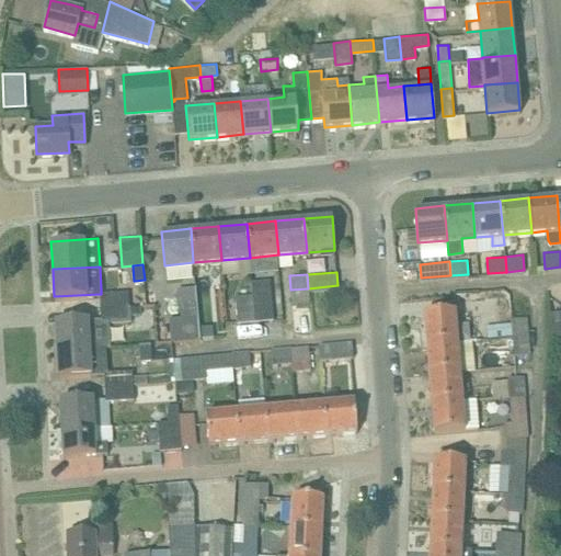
[(268,278),(251,280),(254,319),(272,317),(268,278)]
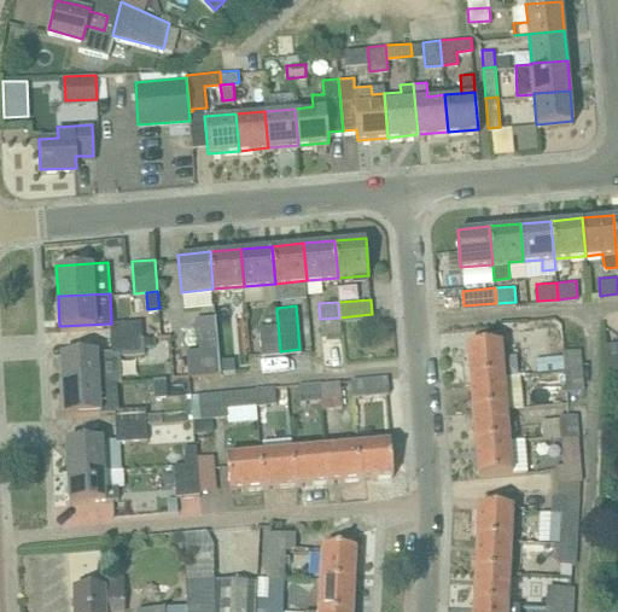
[(280,351),(277,308),(257,309),(261,353),(280,351)]
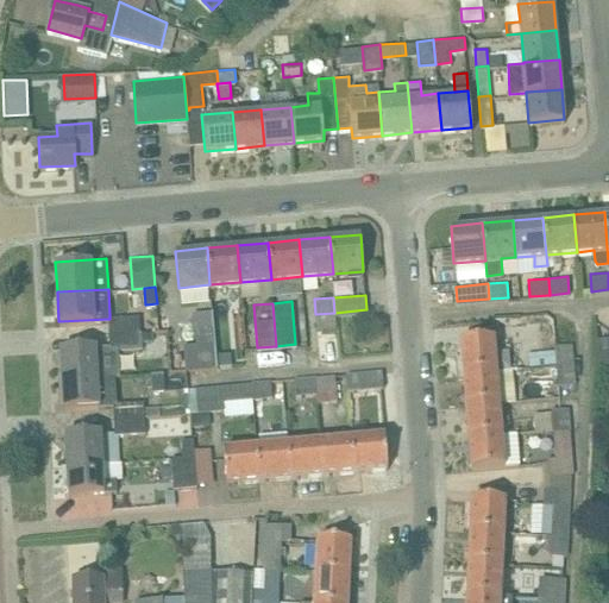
[(219,365),(214,308),(193,311),(196,341),(184,343),(186,368),(219,365)]
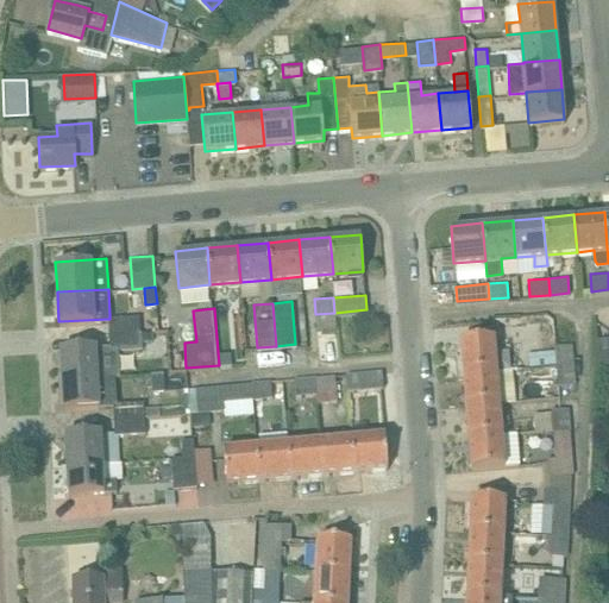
[(158,328),(169,327),(167,313),(157,314),(158,328)]
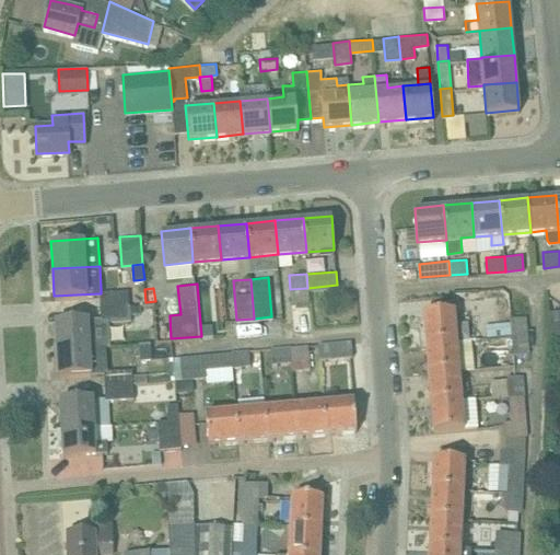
[(101,305),(128,303),(128,289),(101,290),(101,293),(100,293),(101,305)]
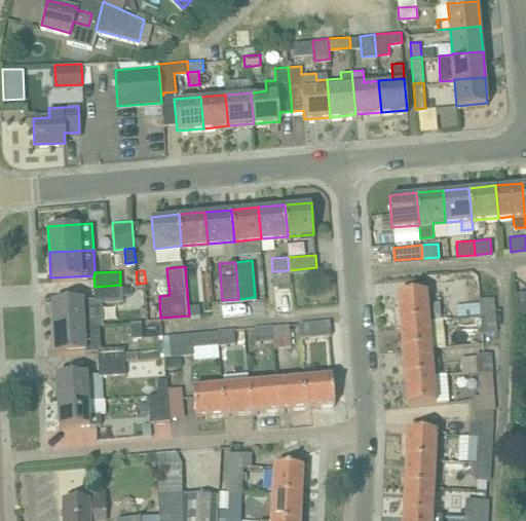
[(480,310),(496,308),(492,273),(470,275),(471,290),(478,289),(479,300),(480,310)]
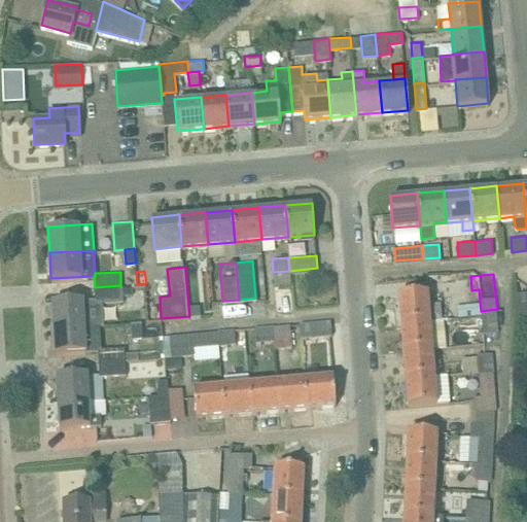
[(132,284),(120,285),(121,293),(132,293),(132,284)]
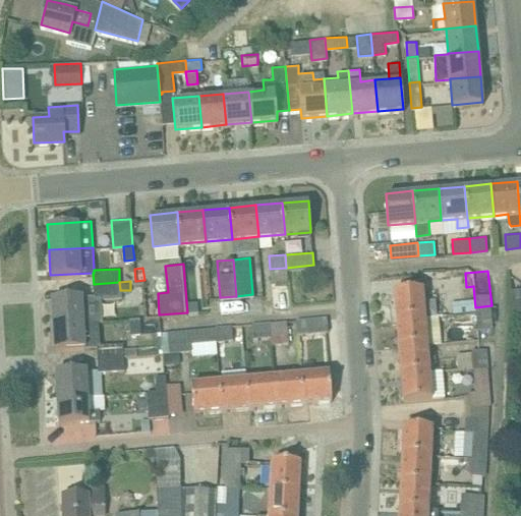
[(119,282),(94,284),(94,294),(94,297),(101,297),(120,296),(120,290),(119,282)]
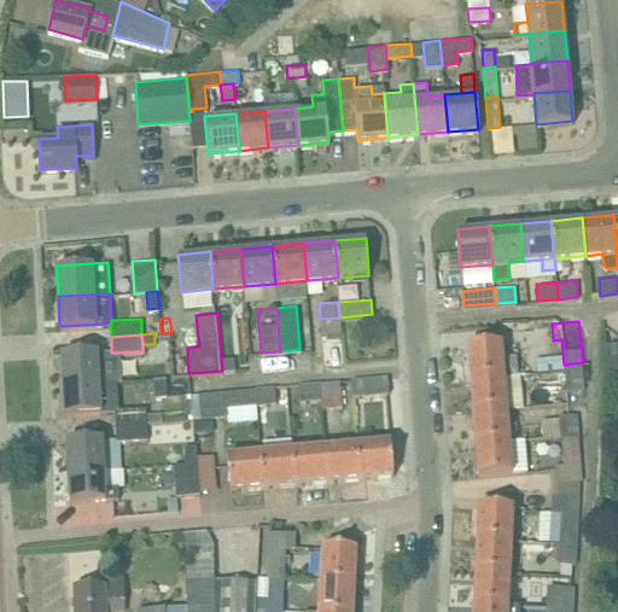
[(470,376),(503,373),(501,341),(467,343),(470,376)]
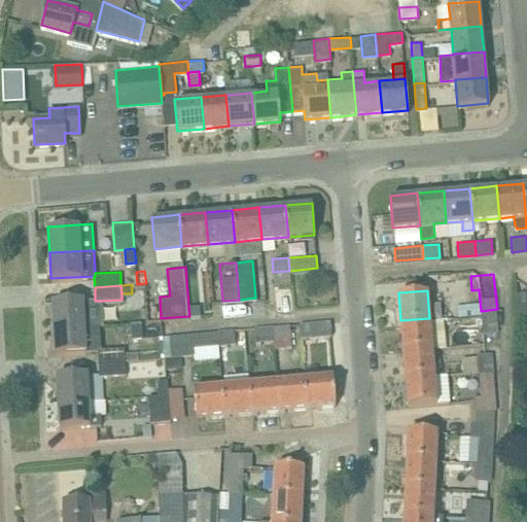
[(95,298),(51,300),(54,326),(84,324),(103,323),(102,301),(95,301),(95,298)]
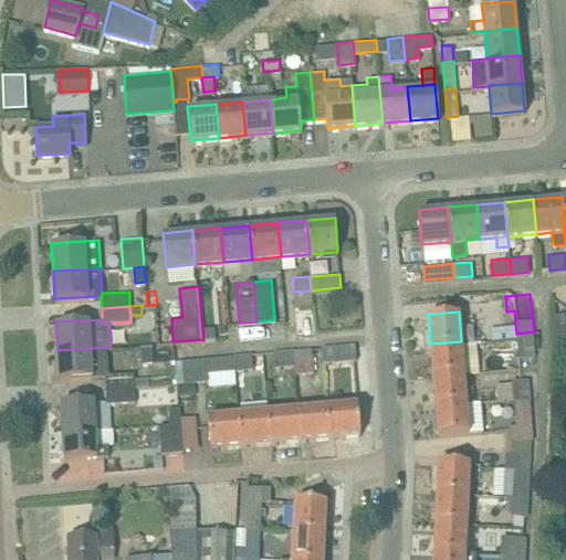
[(515,323),(490,325),(491,338),(516,336),(516,334),(515,323)]
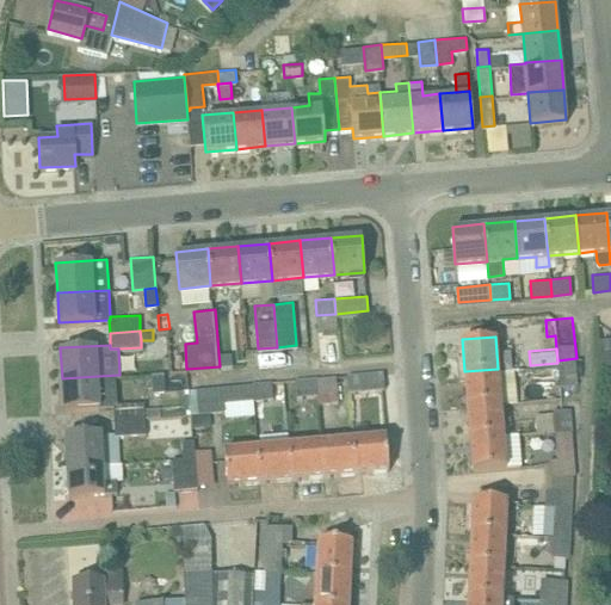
[(232,352),(220,353),(220,365),(232,364),(232,352)]
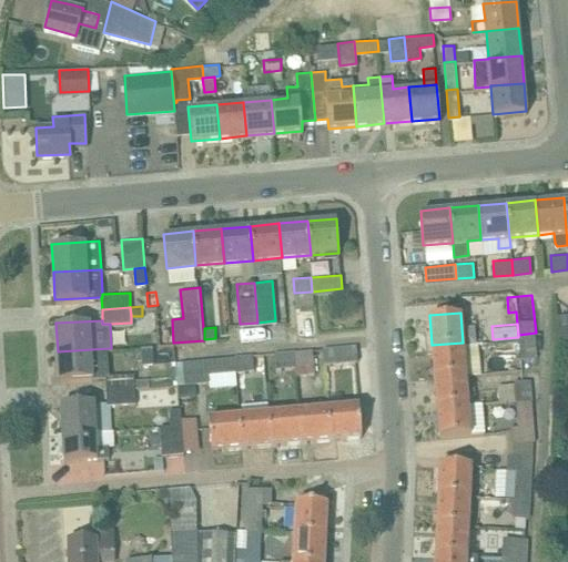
[(537,356),(536,333),(518,335),(518,337),(520,357),(537,356)]
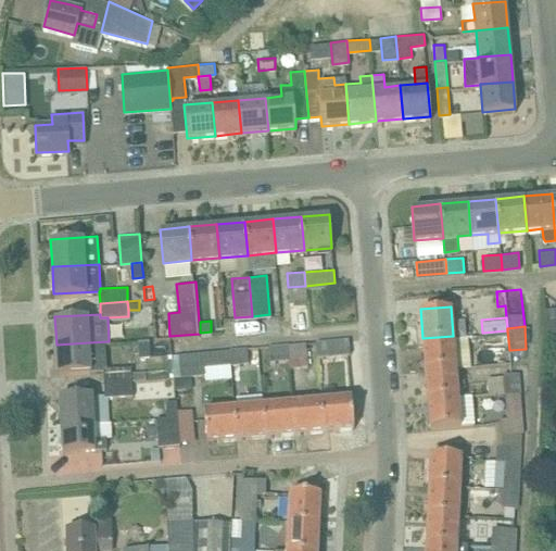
[(422,338),(425,367),(455,365),(453,336),(422,338)]
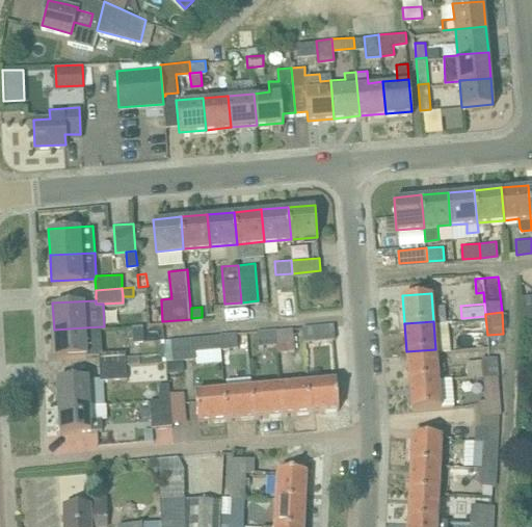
[(302,325),(303,339),(335,337),(334,322),(302,325)]
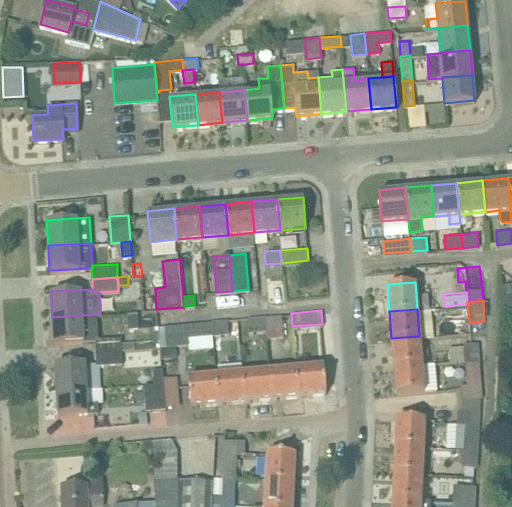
[(137,311),(127,312),(128,327),(138,326),(137,311)]
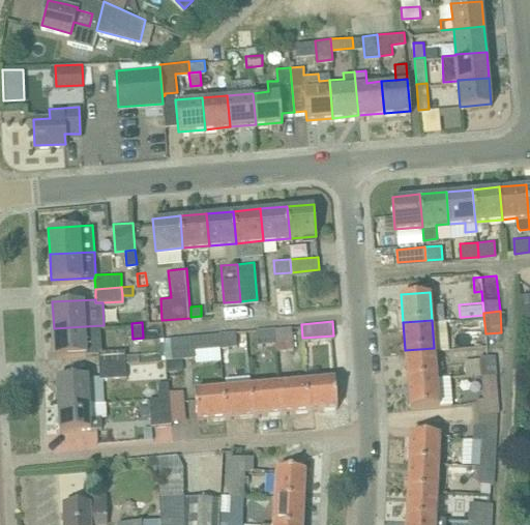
[(301,324),(273,326),(275,349),(294,347),(293,341),(303,340),(302,338),(301,324)]
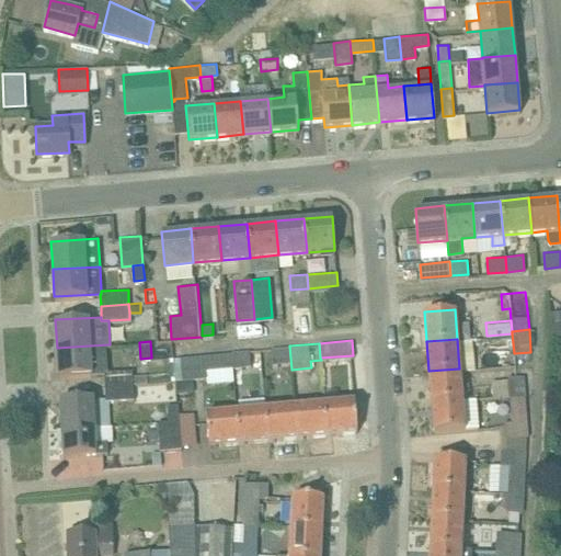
[(91,374),(90,345),(57,348),(58,375),(91,374)]
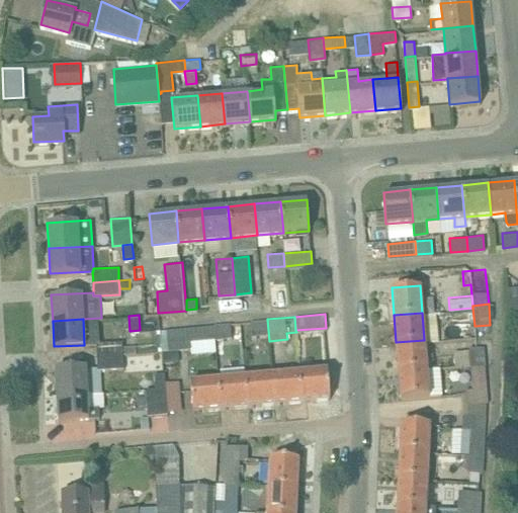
[(268,333),(267,319),(240,321),(243,347),(253,346),(251,335),(268,333)]
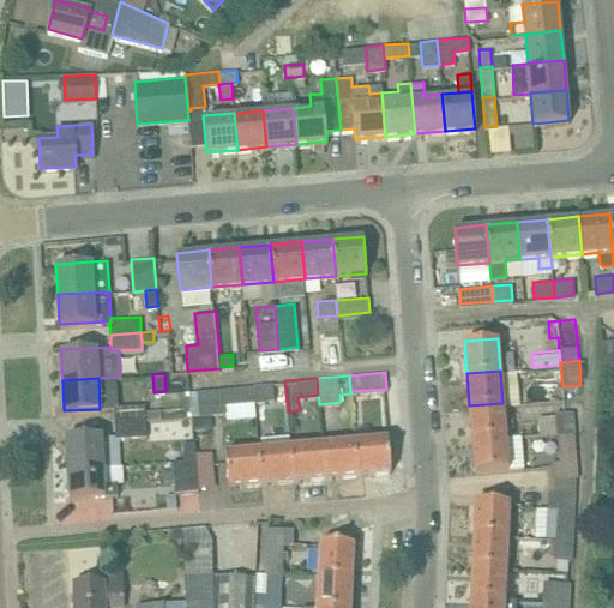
[(275,381),(250,384),(251,401),(276,398),(275,381)]
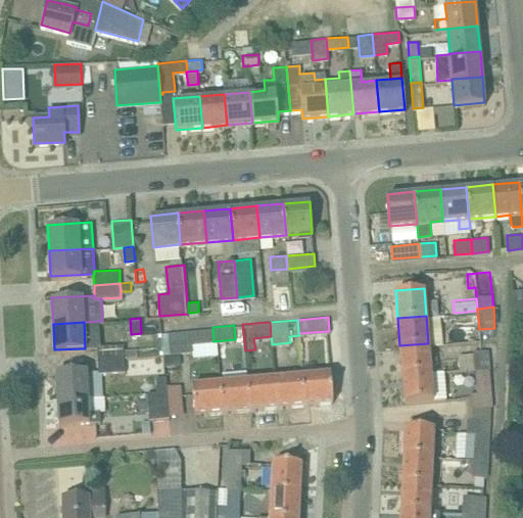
[(193,343),(214,341),(212,327),(162,331),(163,355),(194,351),(193,343)]
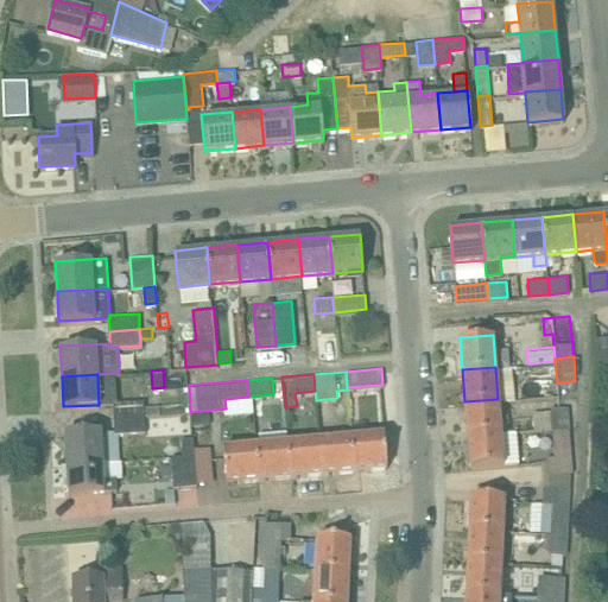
[(113,400),(114,416),(144,414),(144,405),(144,399),(113,400)]
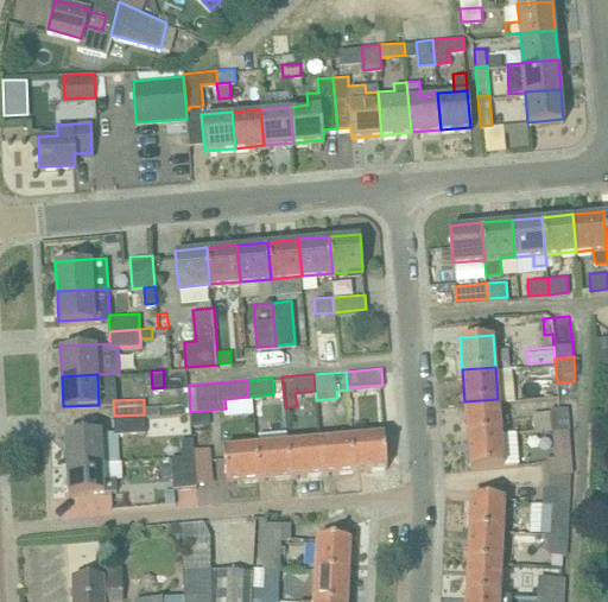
[(464,401),(468,433),(500,431),(498,399),(464,401)]
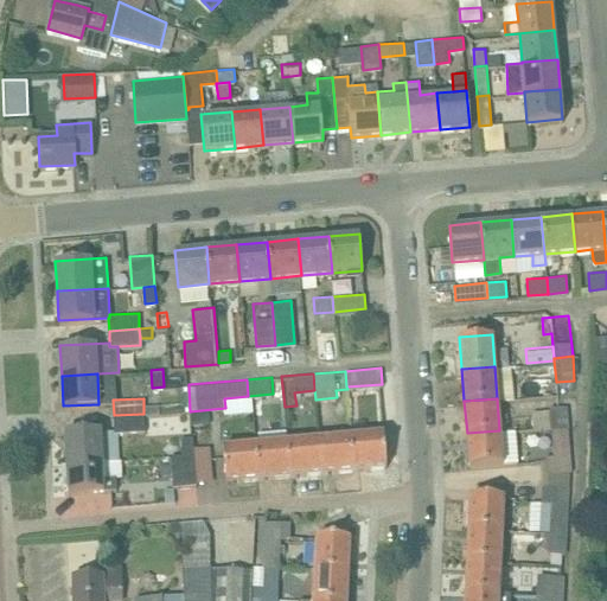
[(158,403),(144,404),(144,414),(158,413),(158,403)]
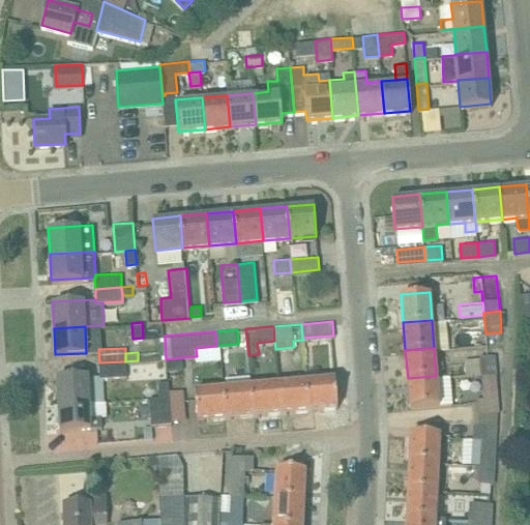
[(465,374),(480,372),(496,371),(495,353),(479,354),(479,357),(464,358),(465,374)]
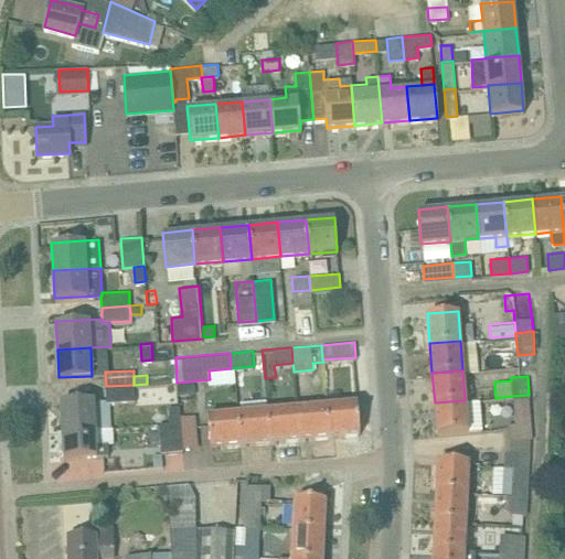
[(134,385),(106,386),(106,401),(135,399),(134,385)]
